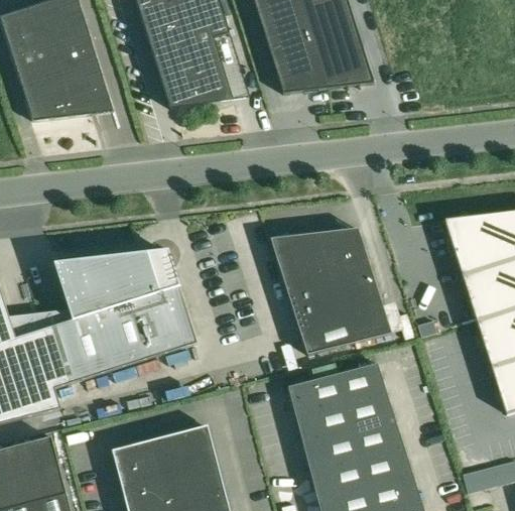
[(113,110),(78,0),(43,0),(0,14),(0,20),(11,56),(61,40),(72,75),(79,73),(91,112),(113,110)]
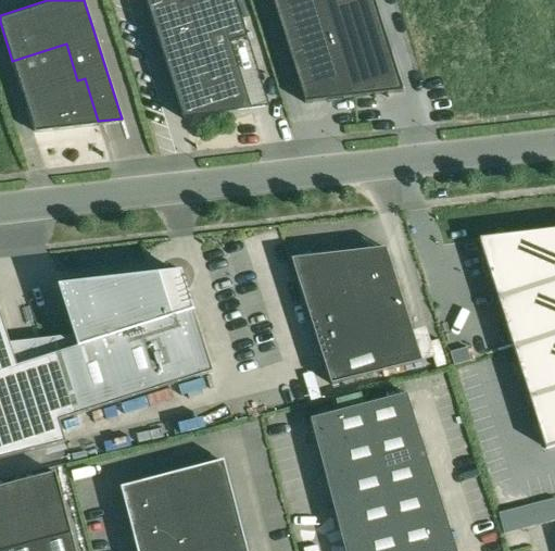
[(242,89),(241,88),(229,39),(247,34),(236,0),(146,0),(183,115),(187,115),(186,111),(229,97),(229,98),(230,100),(231,101),(232,102),(234,103),(235,104),(237,104),(238,105),(240,104),(241,104),(242,103),(243,102),(244,101),(246,100),(247,99),(247,97),(247,96),(246,94),(246,92),(244,91),(243,90),(242,89)]
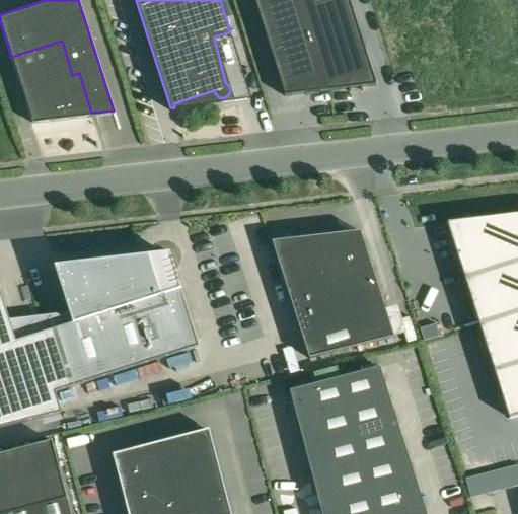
[(254,0),(284,92),(375,81),(350,0),(254,0)]
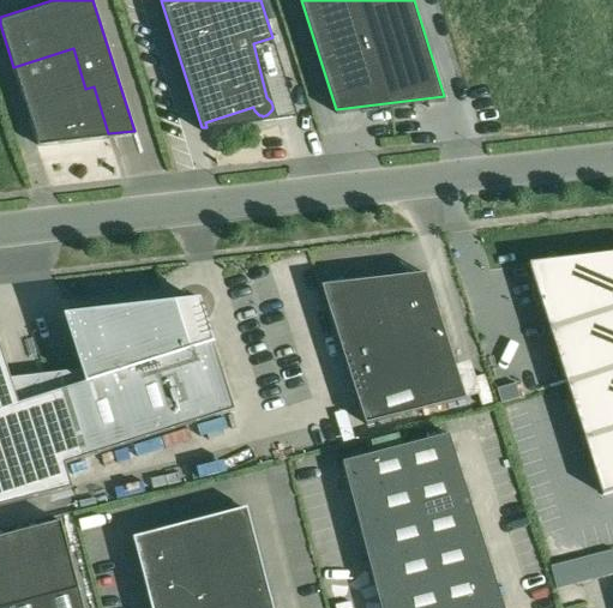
[(73,48),(13,67),(37,142),(108,133),(94,86),(85,89),(73,48)]
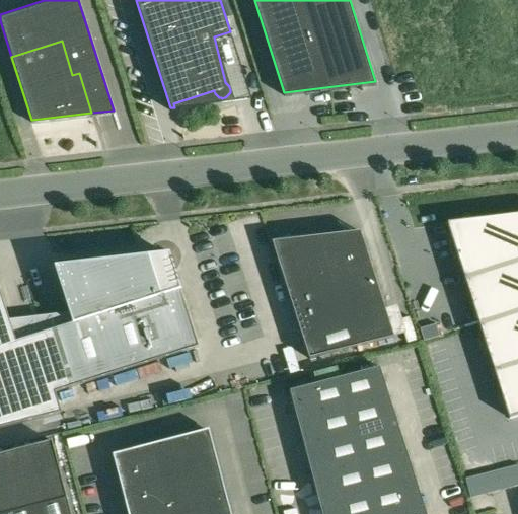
[(517,209),(446,218),(508,416),(517,412),(517,209)]
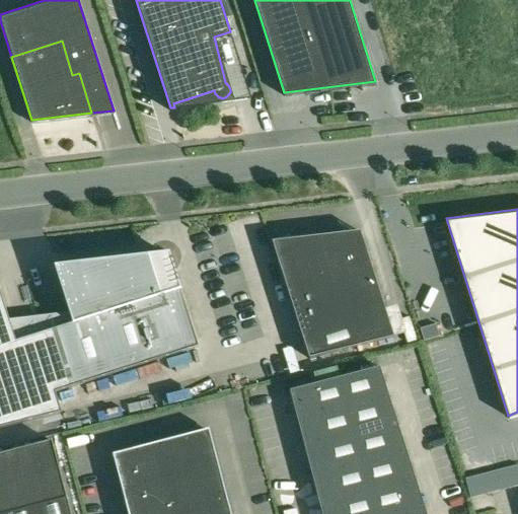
[(271,238),(308,355),(393,334),(359,227),(271,238)]
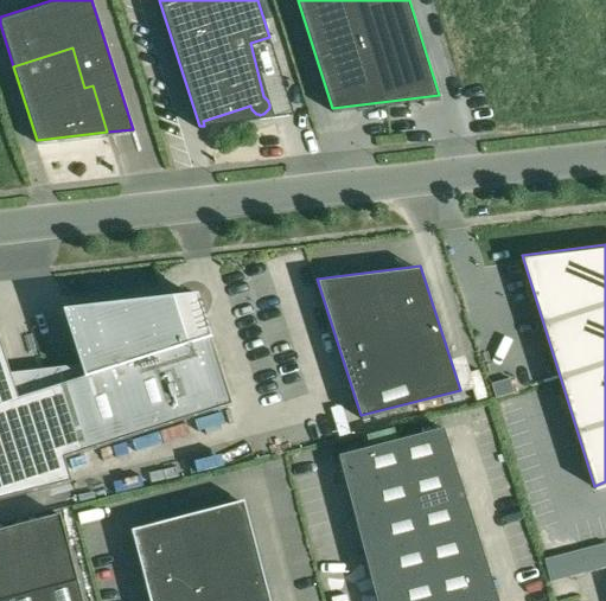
[(84,373),(18,395),(0,339),(0,496),(71,478),(63,454),(231,401),(210,334),(211,334),(197,292),(63,307),(84,373)]
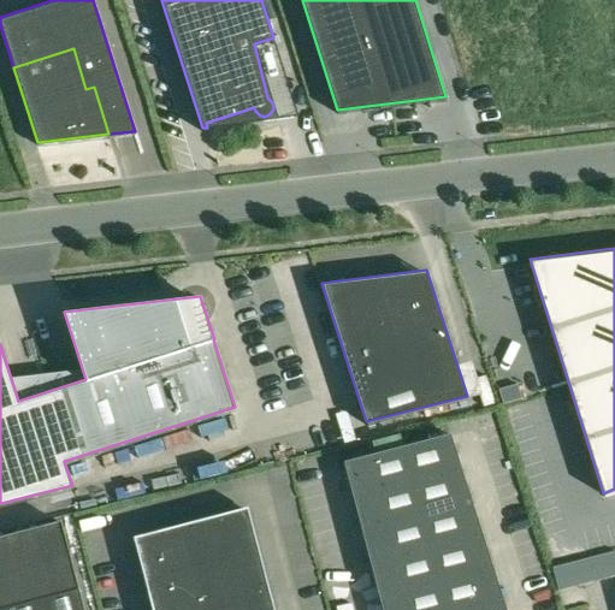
[(403,444),(412,478),(460,465),(449,431),(403,444)]
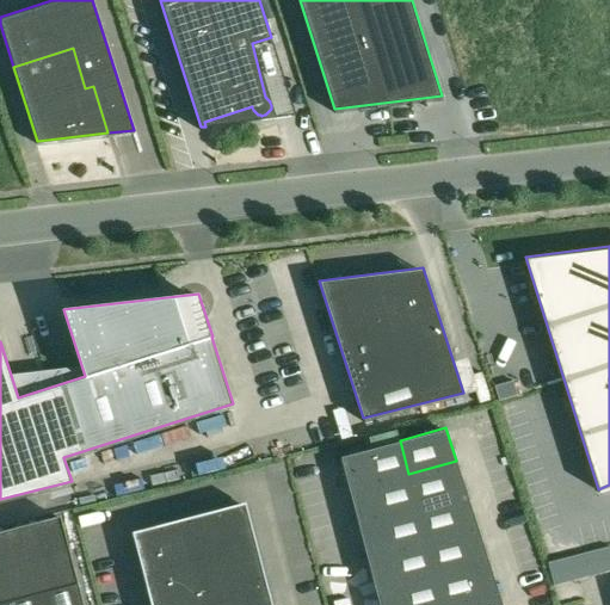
[(349,489),(408,474),(400,440),(340,456),(349,489)]
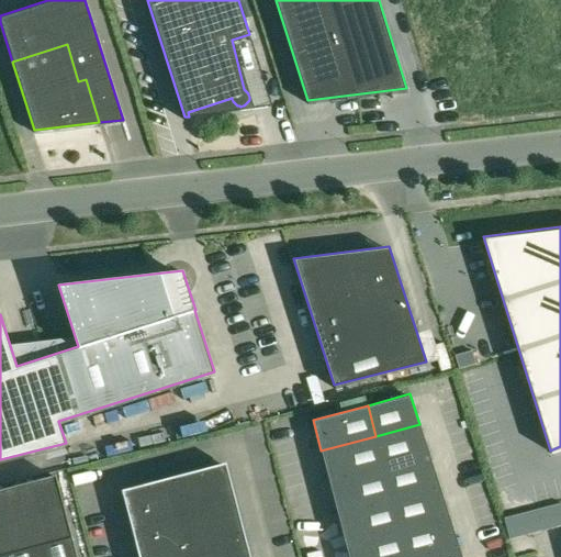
[(429,455),(419,424),(376,436),(383,467),(429,455)]
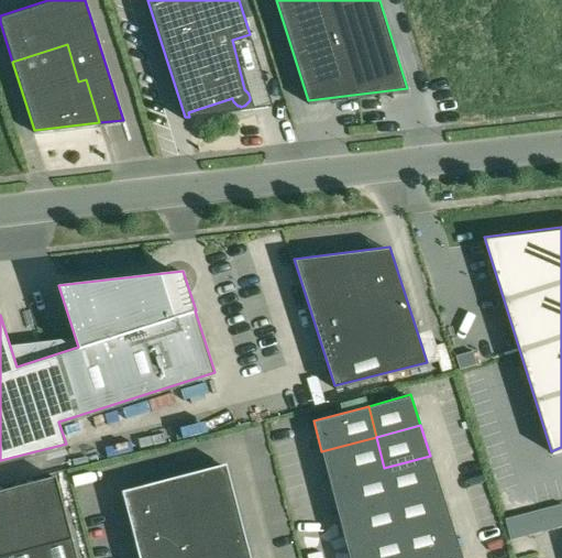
[(384,468),(376,437),(321,451),(330,482),(384,468)]
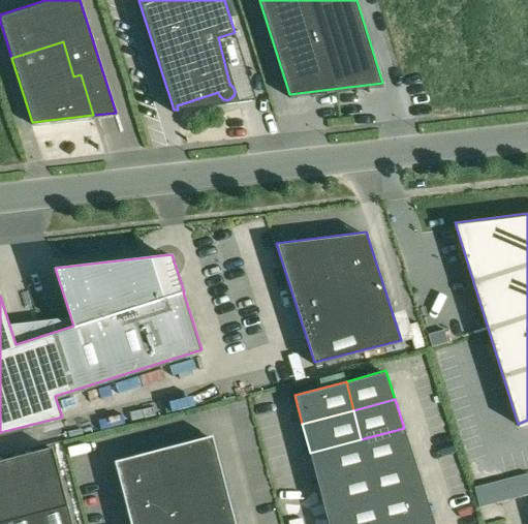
[(404,428),(361,439),(369,467),(413,456),(404,428)]
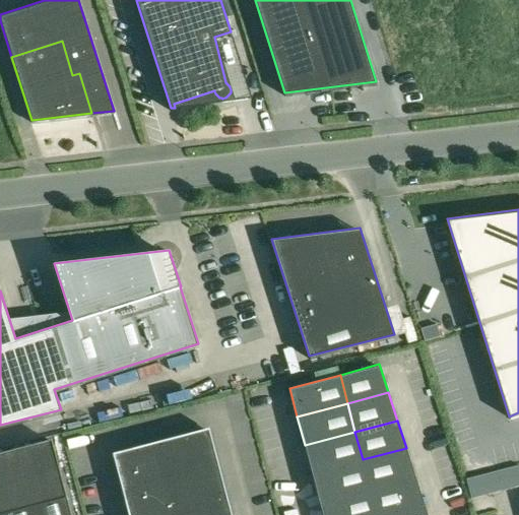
[(208,427),(184,433),(193,470),(218,464),(208,427)]
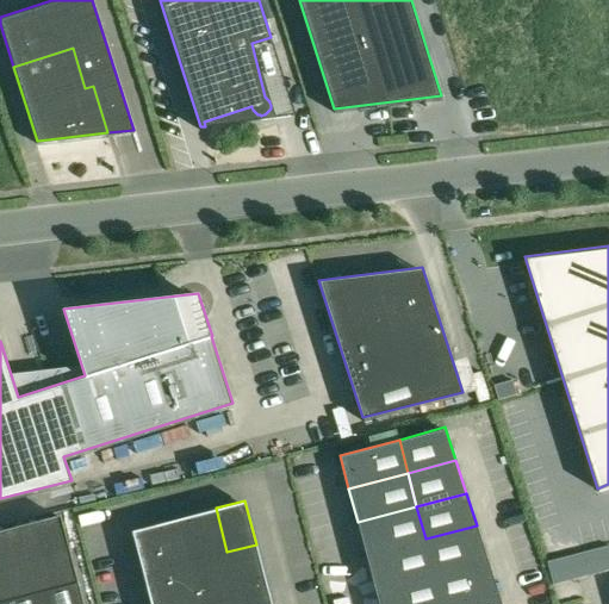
[(366,554),(426,539),(416,506),(358,522),(366,554)]
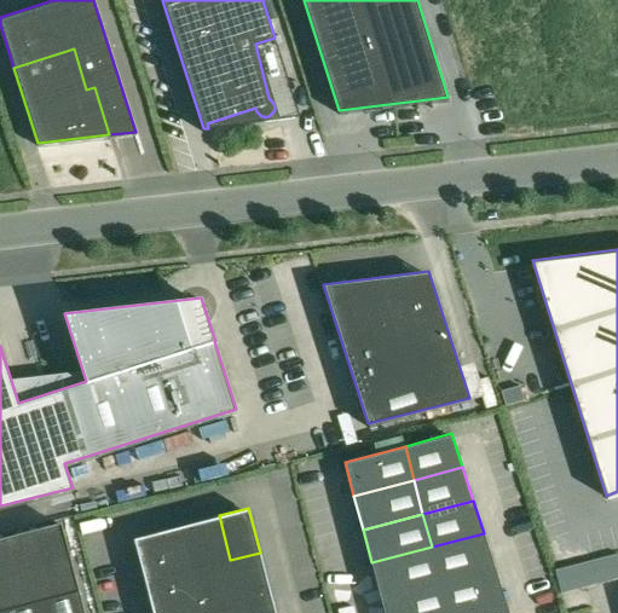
[(191,522),(202,567),(230,560),(219,515),(191,522)]
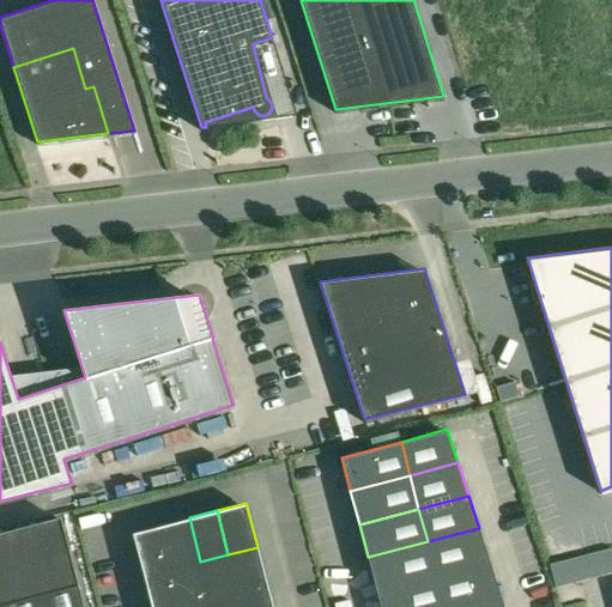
[(61,517),(0,533),(0,606),(84,606),(78,583),(61,517)]
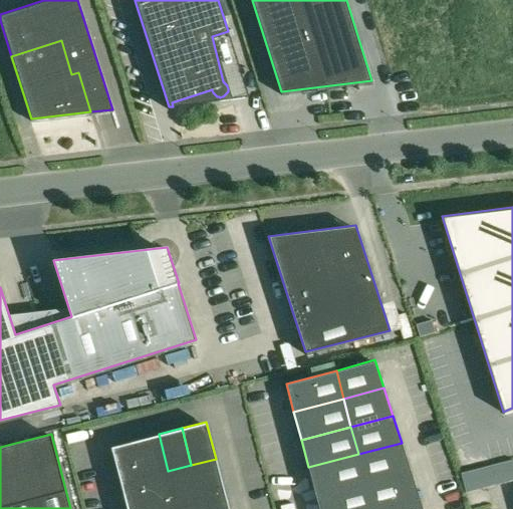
[(136,440),(136,441),(146,477),(168,471),(159,434),(136,440)]
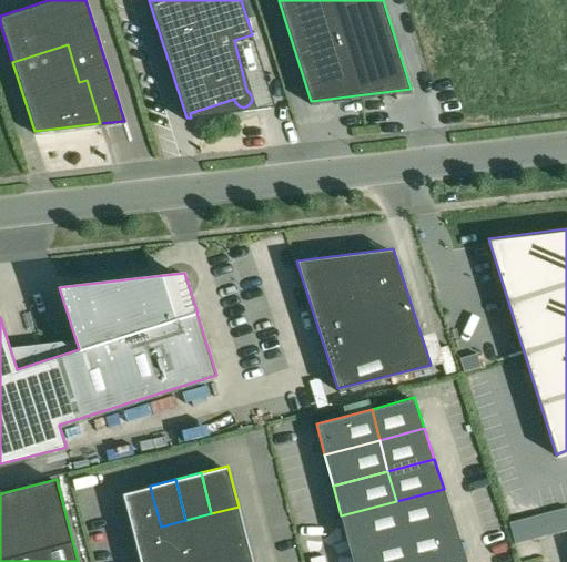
[(122,493),(133,533),(161,527),(150,487),(150,486),(122,493)]
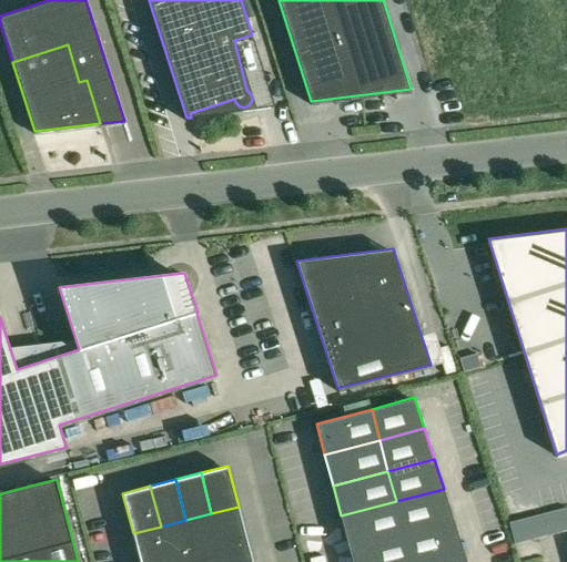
[(454,520),(444,489),(396,501),(404,532),(454,520)]
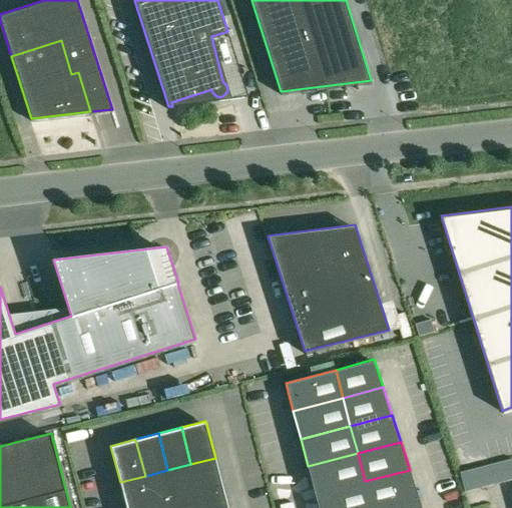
[(308,466),(315,494),(365,481),(358,453),(308,466)]
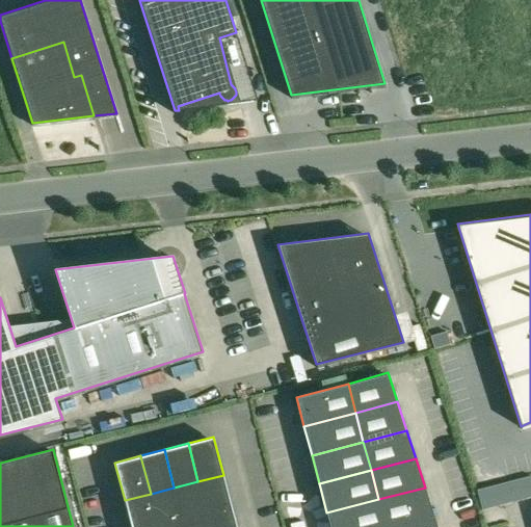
[(223,475),(197,481),(174,488),(182,516),(231,503),(223,475)]
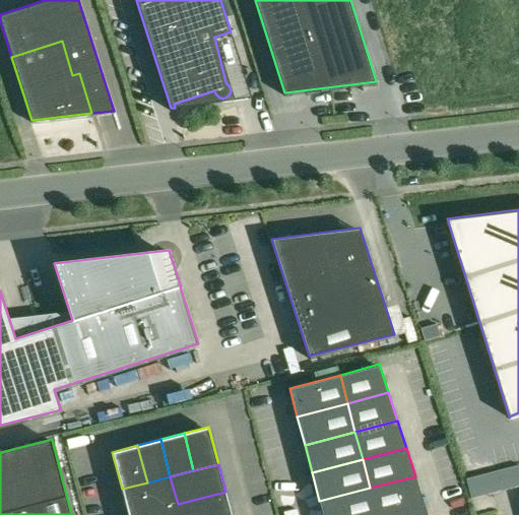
[(509,464),(497,467),(502,487),(514,484),(509,464)]
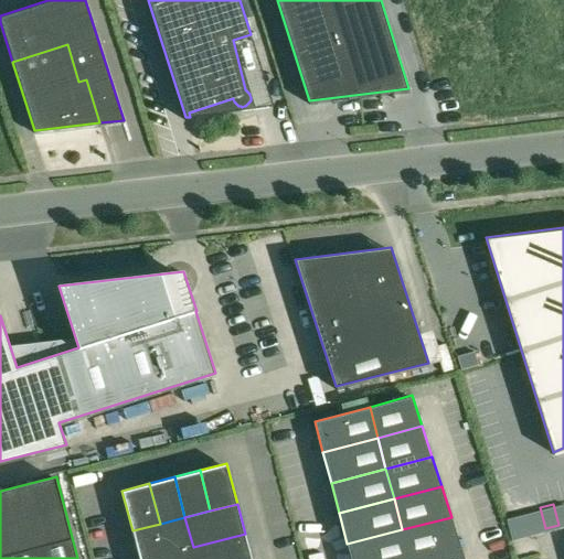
[(132,530),(139,558),(146,558),(193,547),(184,517),(160,524),(132,530)]
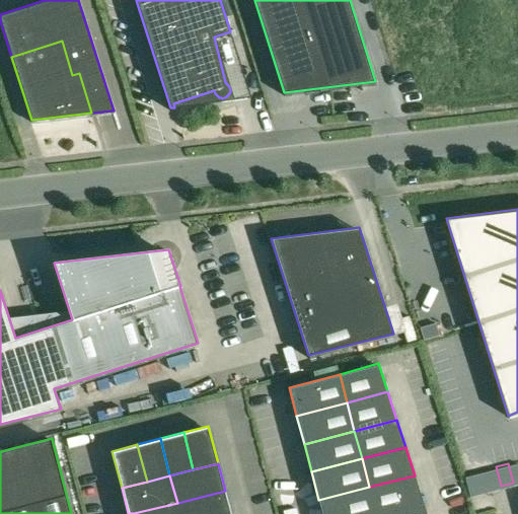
[(415,475),(369,487),(376,513),(380,513),(423,503),(415,475)]
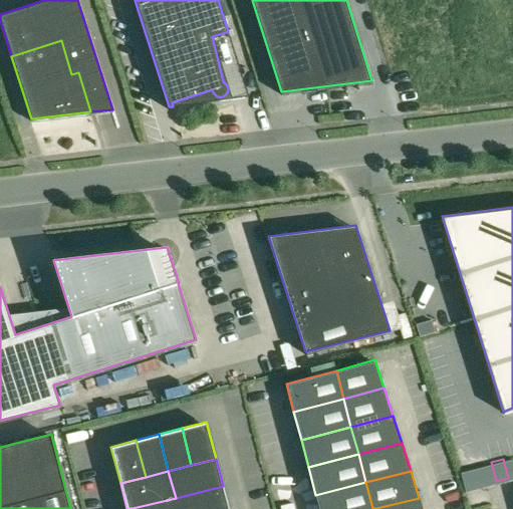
[(372,508),(365,482),(315,495),(318,508),(372,508)]
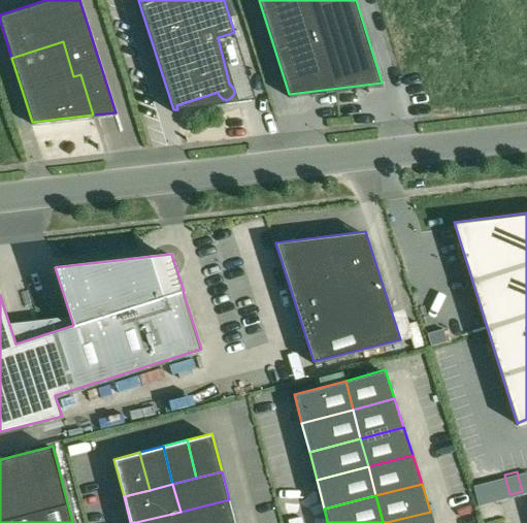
[(235,522),(229,499),(180,512),(183,522),(235,522)]
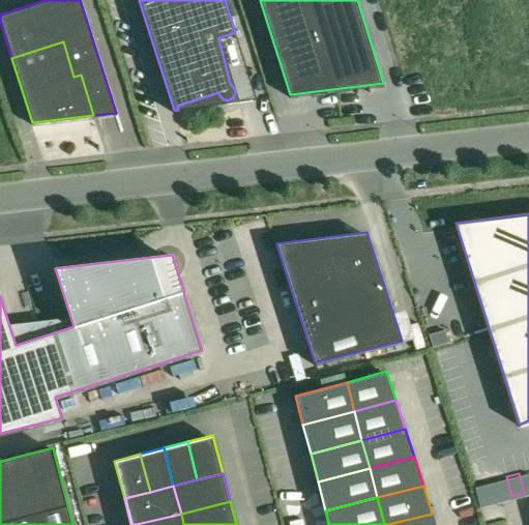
[(183,524),(181,514),(137,524),(183,524)]
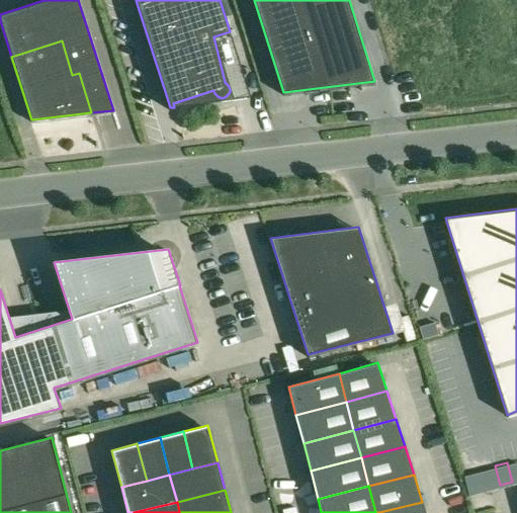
[(425,512),(422,502),(379,512),(425,512)]
